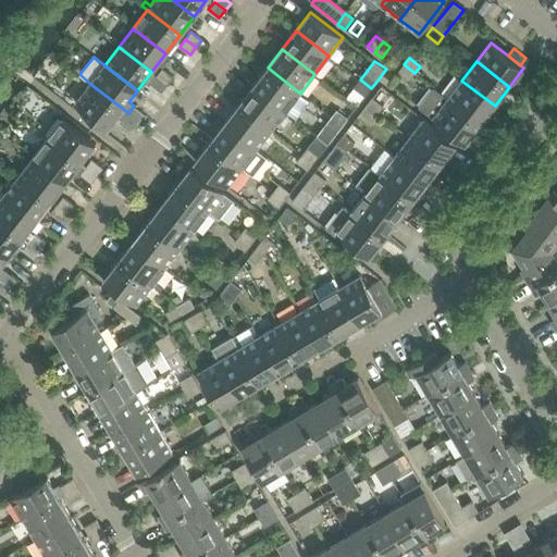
[(409,81),(415,73),(404,64),(398,72),(409,81)]
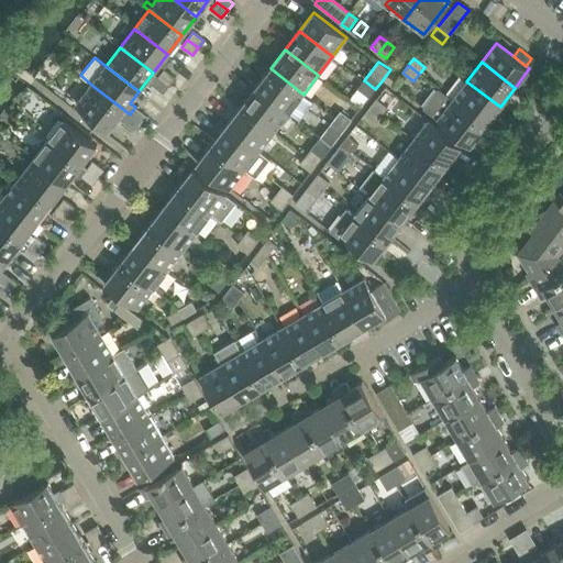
[(289,113),(304,95),(271,68),(255,87),(289,113)]
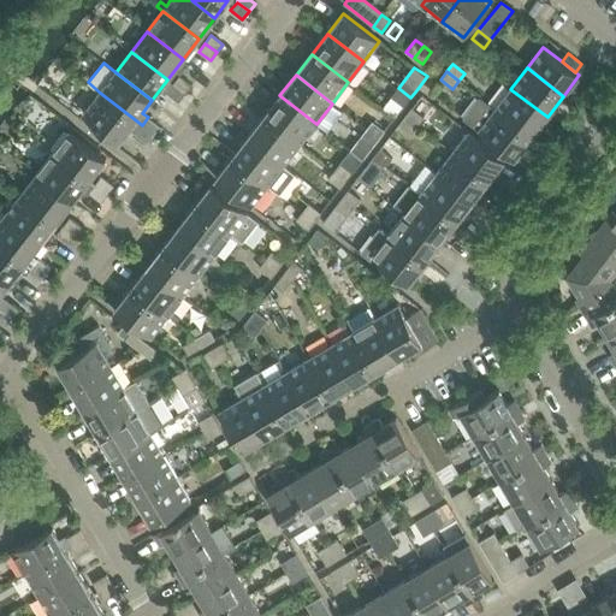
[(173,84),(185,94),(191,86),(179,77),(173,84)]
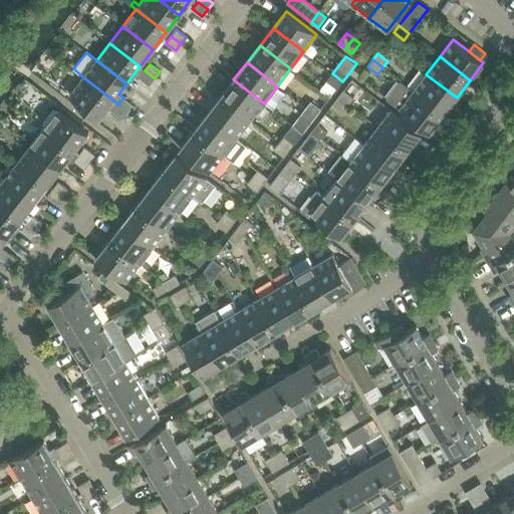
[(150,85),(155,78),(145,70),(140,77),(150,85)]
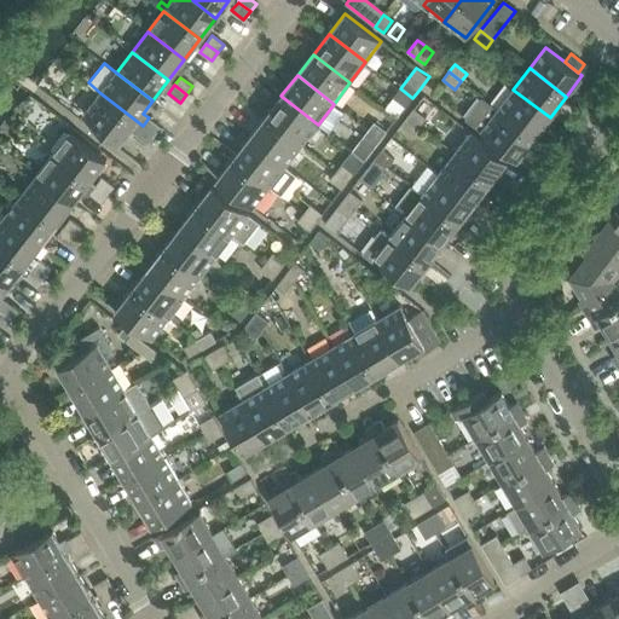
[(398,116),(412,98),(400,88),(386,108),(398,116)]
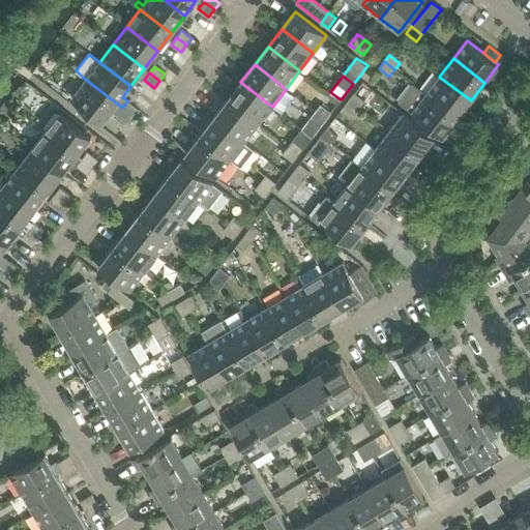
[(457,118),(471,100),(439,77),(425,93),(457,118)]
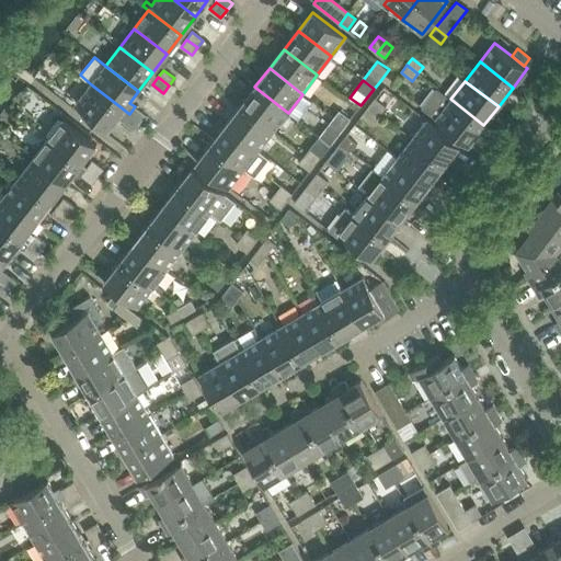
[(129,114),(124,110),(91,84),(76,103),(110,128),(118,117),(124,122),(129,114)]
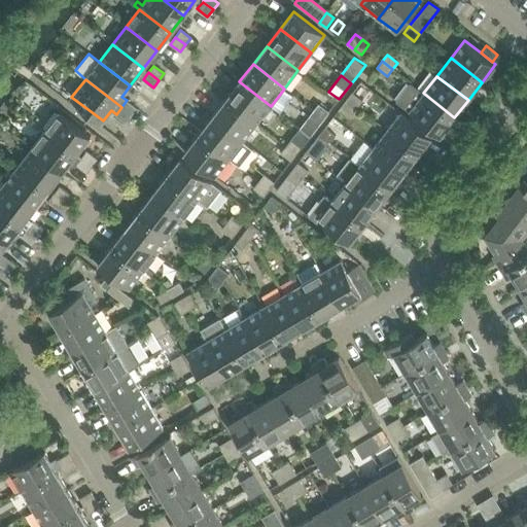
[(256,124),(271,106),(239,81),(225,100),(256,124)]
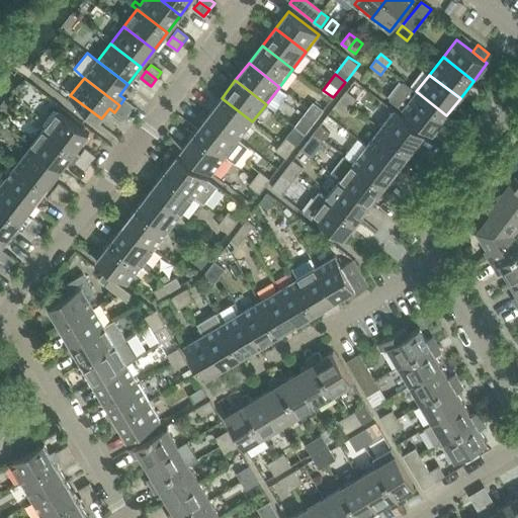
[(341,98),(351,105),(356,99),(346,91),(341,98)]
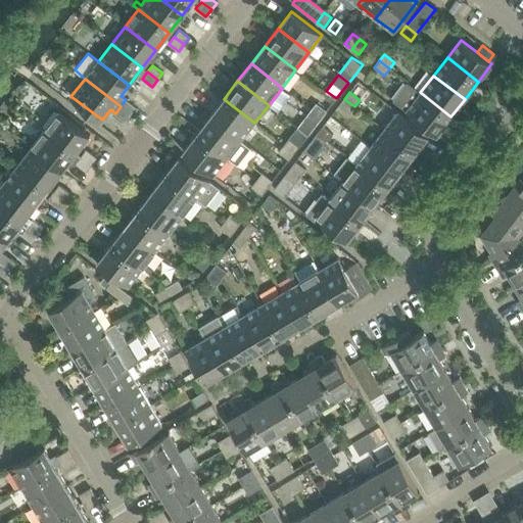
[(437,134),(450,116),(420,92),(407,110),(437,134)]
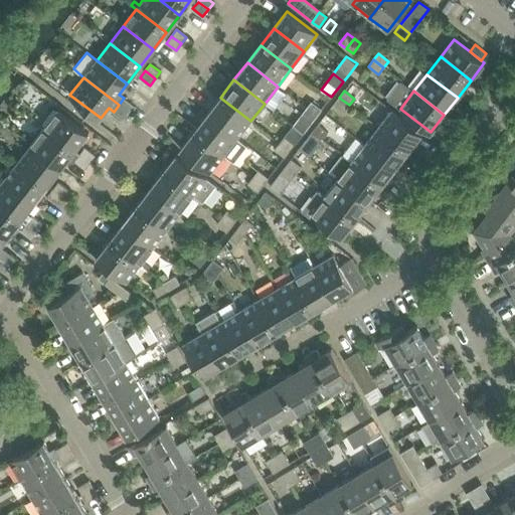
[(124,98),(119,105),(128,113),(134,106),(124,98)]
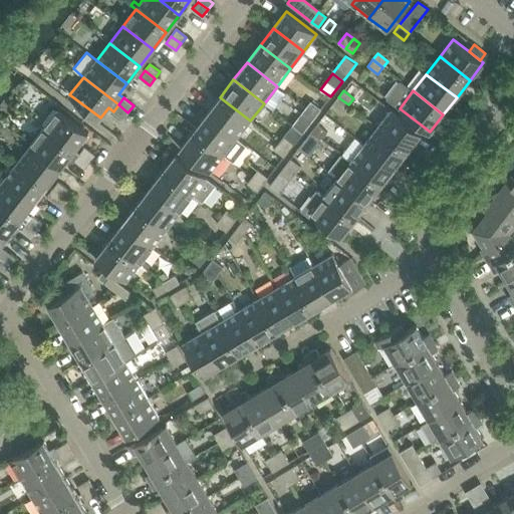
[(237,138),(250,120),(220,97),(207,114),(237,138)]
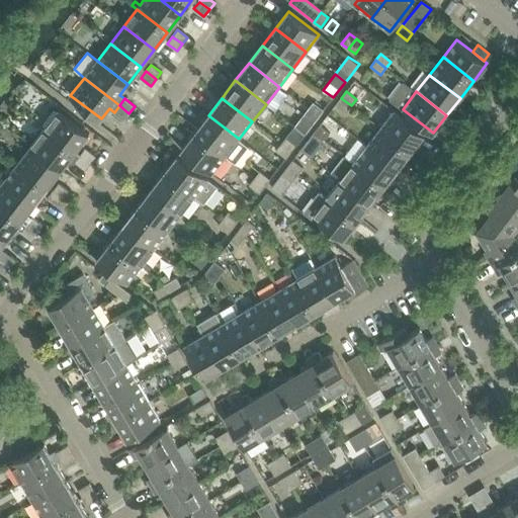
[(346,112),(351,105),(341,98),(336,104),(346,112)]
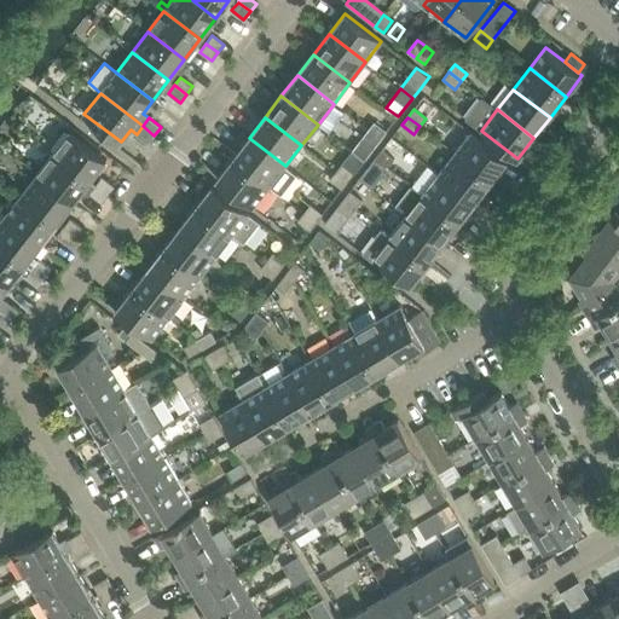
[(369,131),(381,139),(387,132),(375,122),(369,131)]
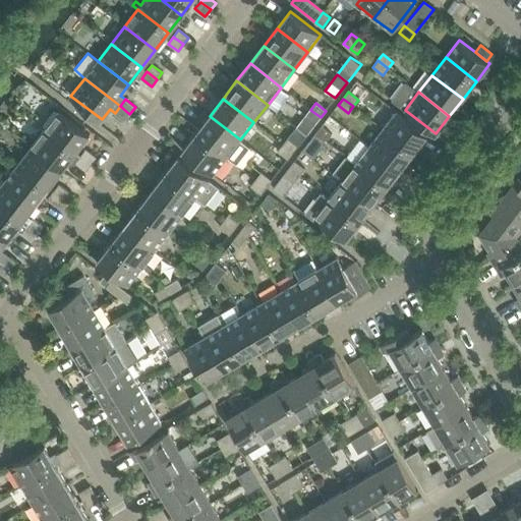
[(124,120),(129,114),(120,106),(115,113),(124,120)]
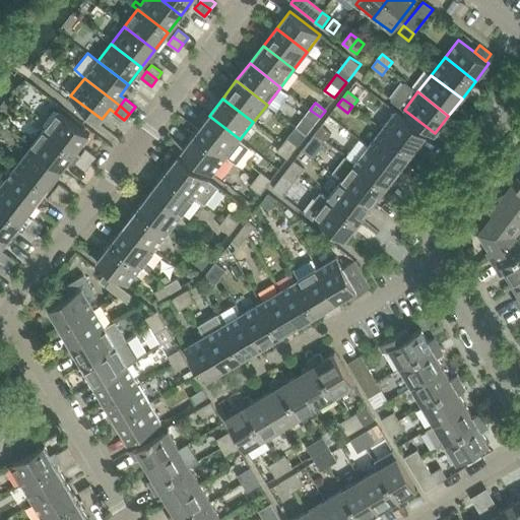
[(314,124),(320,117),(310,110),(304,117),(314,124)]
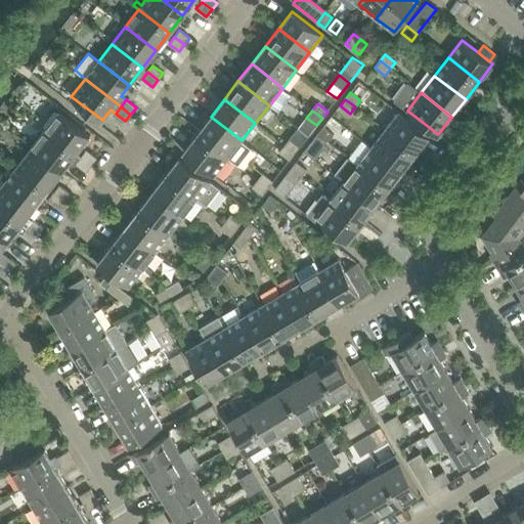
[(59,112),(45,129),(76,154),(90,135),(59,112)]
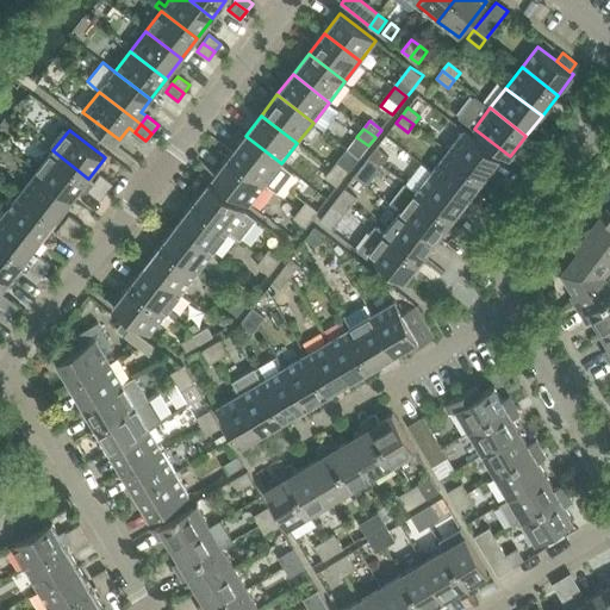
[(448,151),(484,179),(499,159),(464,130),(448,151)]
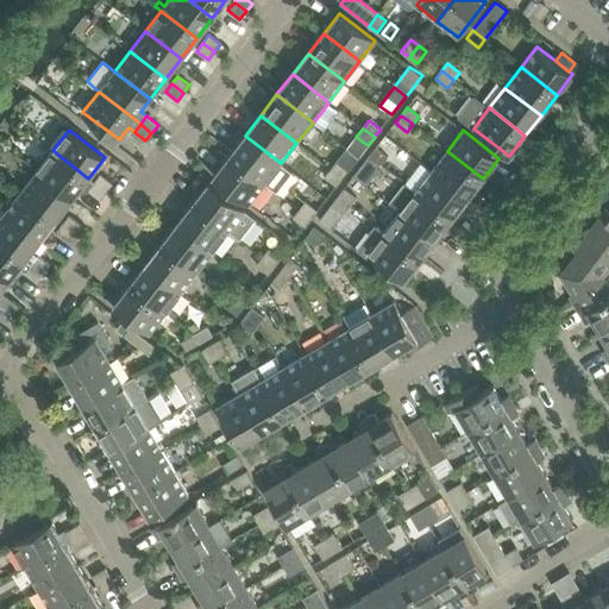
[(265,183),(281,163),(245,136),(230,156),(265,183)]
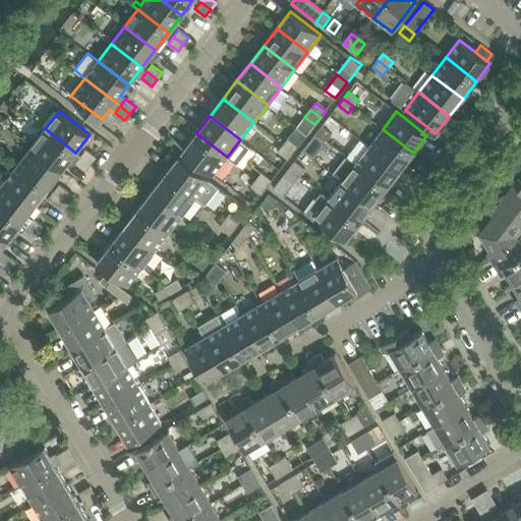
[(315,133),(327,141),(332,134),(322,126),(315,133)]
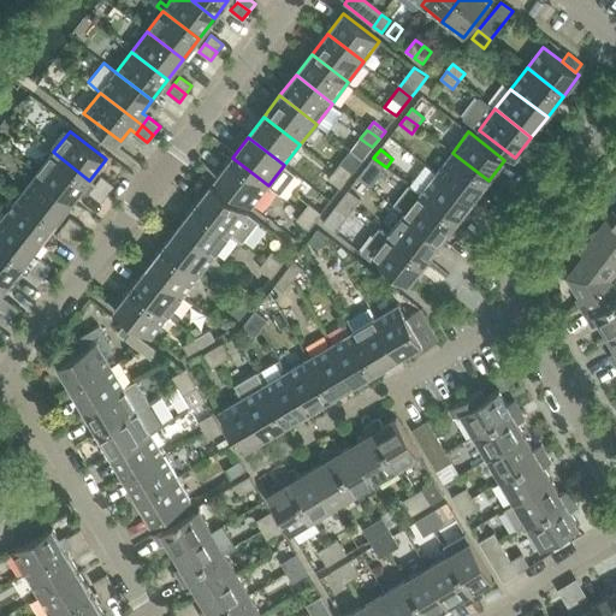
[(53,152),(37,173),(52,184),(73,201),(83,188),(89,193),(95,184),(89,181),(53,152)]
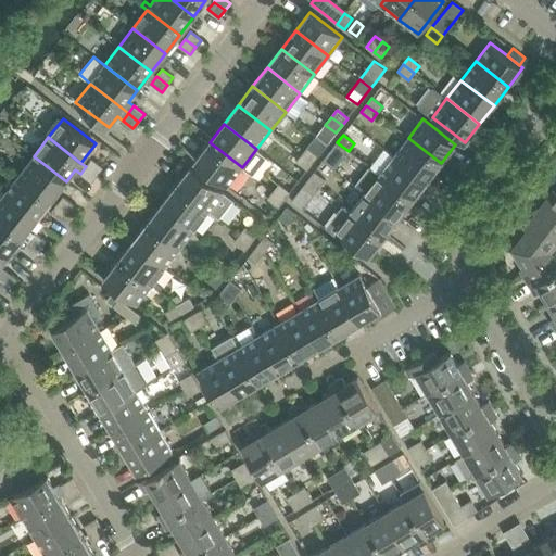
[(427,181),(441,163),(408,138),(394,156),(427,181)]
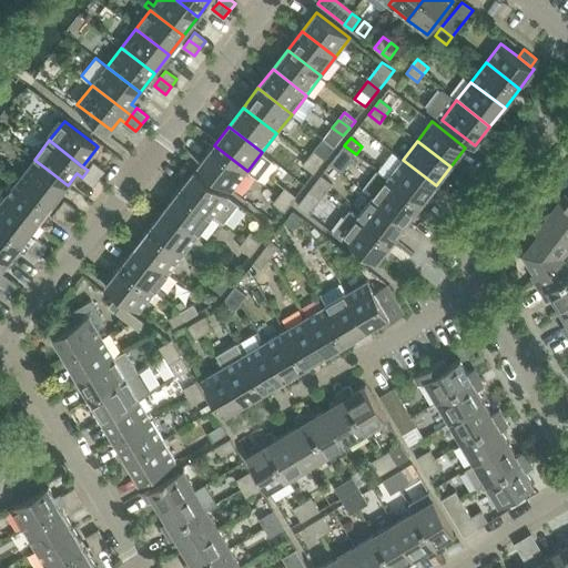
[(233,190),(247,171),(214,145),(199,164),(233,190)]
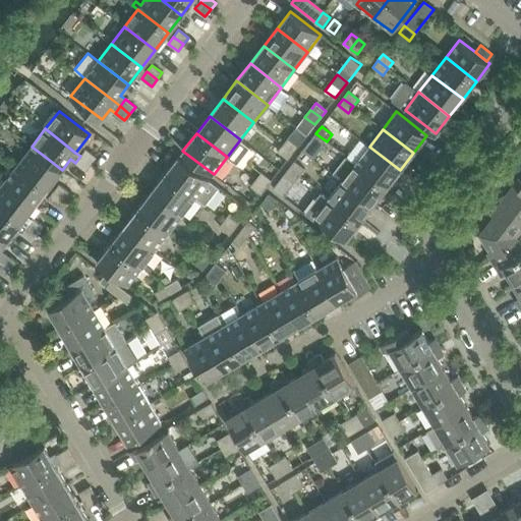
[(321,148),(327,141),(315,133),(310,140),(321,148)]
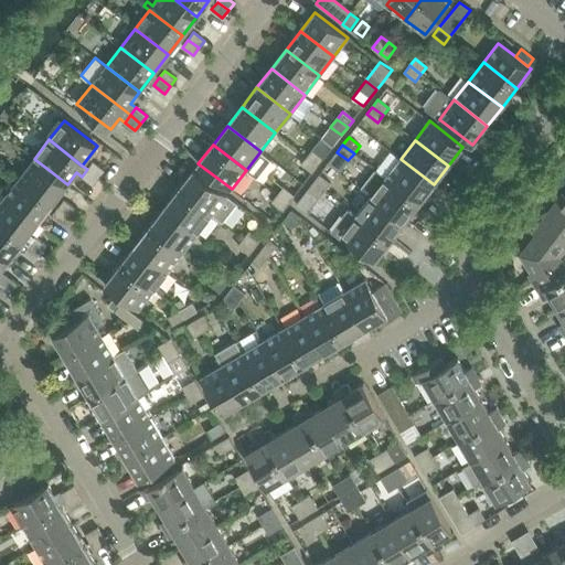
[(307,157),(318,166),(323,158),(312,149),(307,157)]
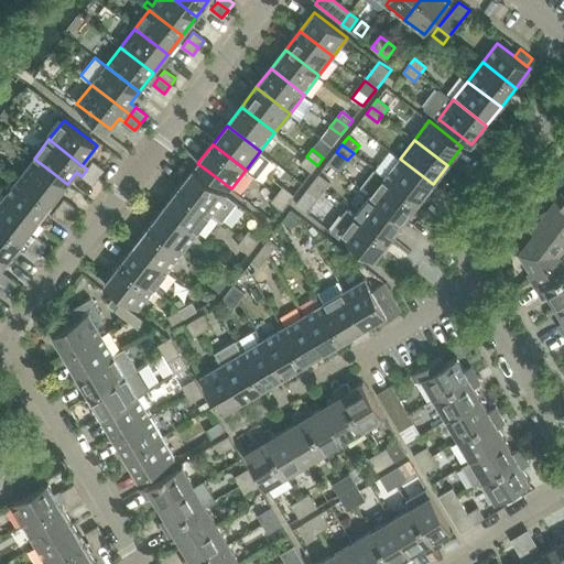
[(312,173),(317,165),(306,156),(301,164),(312,173)]
